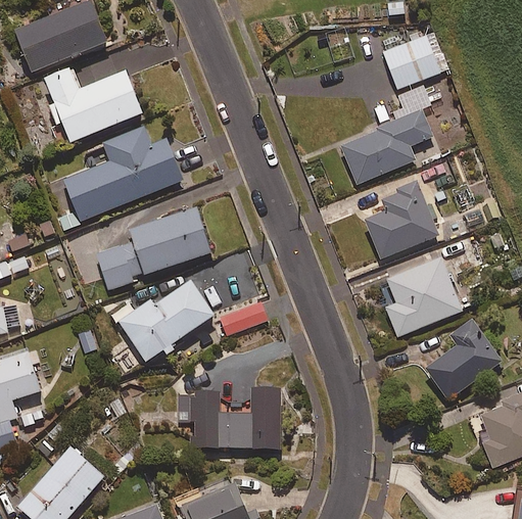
[(31,72),(107,43),(92,2),(15,30),(31,72)]
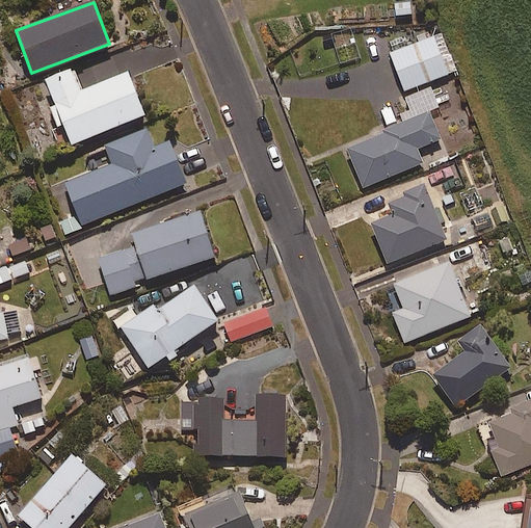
[(404,88),(447,72),(432,34),(390,51),(404,88)]
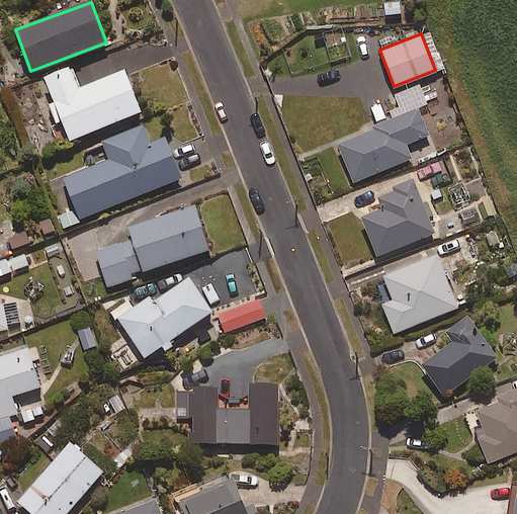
[(125,72),(78,90),(70,69),(45,78),(69,141),(141,112),(125,72)]
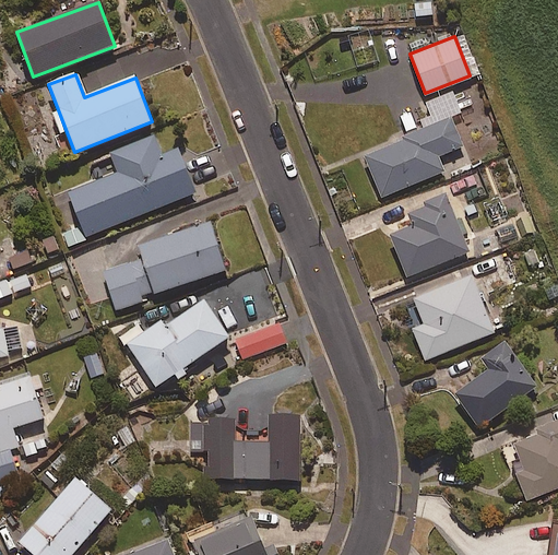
[(465,110),(460,97),(456,99),(452,91),(427,102),(436,124),(364,154),(382,196),(444,168),(438,155),(463,144),(451,116),(465,110)]
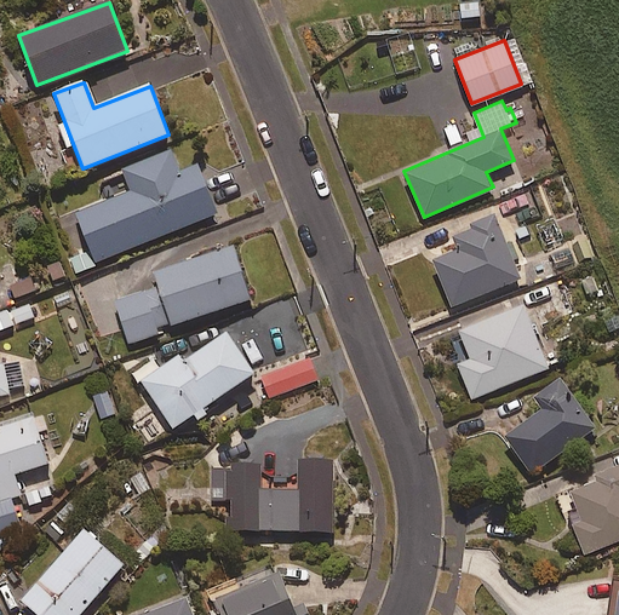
[(198,164),(179,171),(172,149),(122,167),(131,189),(76,211),(95,259),(217,213),(198,164)]
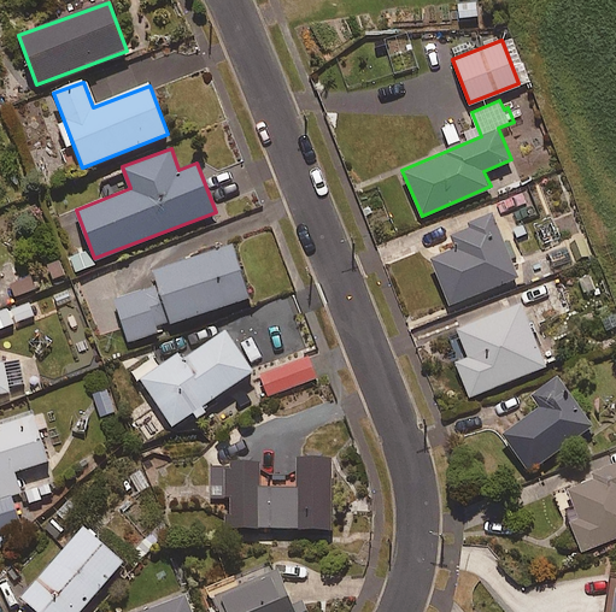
[(450,304),(517,276),(494,217),(452,234),(458,248),(432,259),(450,304)]
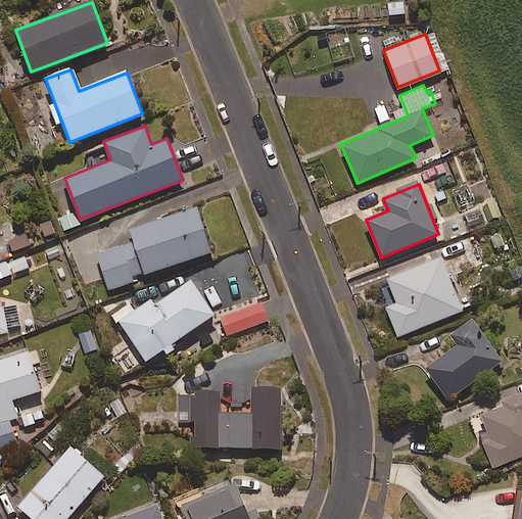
[(107,285),(211,251),(197,207),(130,229),(133,240),(96,251),(107,285)]
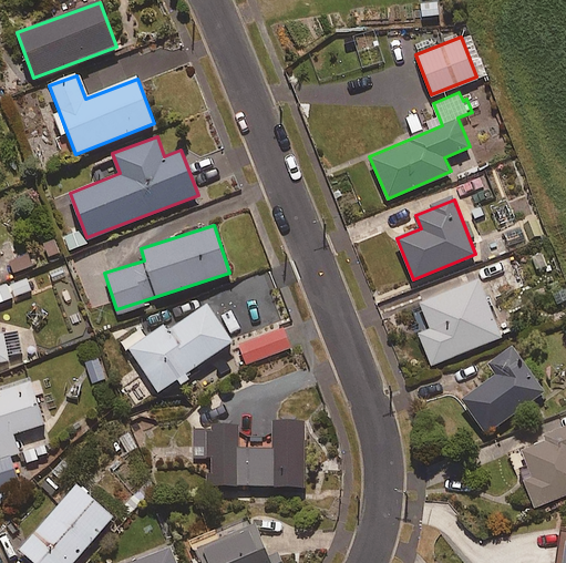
[(45,259),(63,253),(55,233),(38,241),(45,259)]
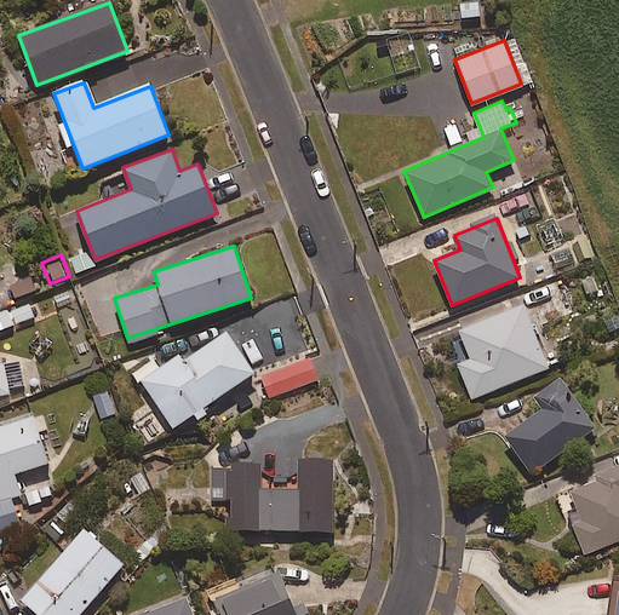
[(30,270),(4,281),(11,299),(38,289),(30,270)]
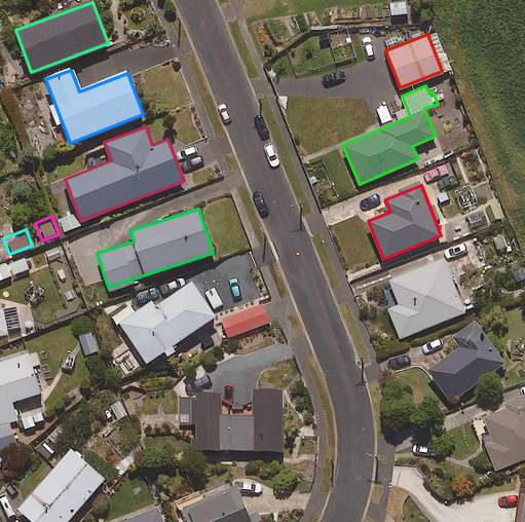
[(0,278),(29,266),(25,256),(6,264),(5,261),(0,263),(0,278)]
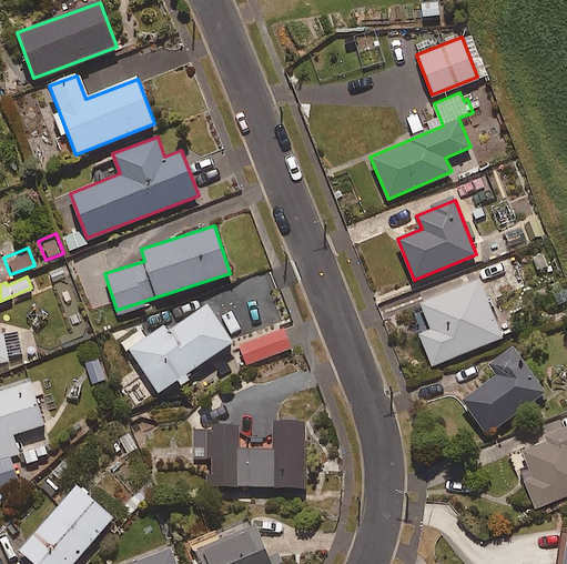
[(432,364),(503,336),(481,280),(421,303),(431,329),(419,333),(432,364)]
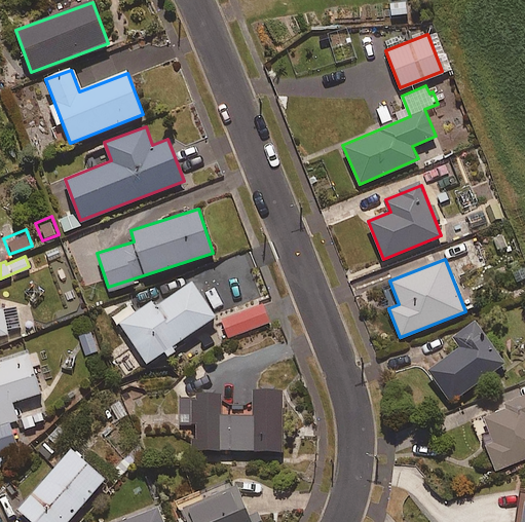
[(119,322),(147,363),(163,351),(166,357),(176,350),(173,345),(216,317),(192,283),(155,306),(152,301),(119,322)]
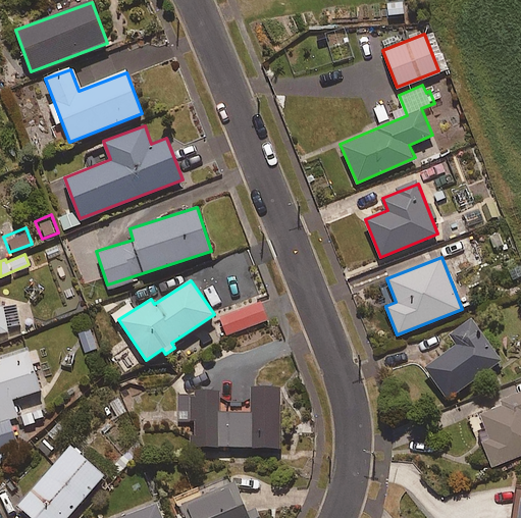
[(226,332),(266,318),(260,301),(220,315),(226,332)]
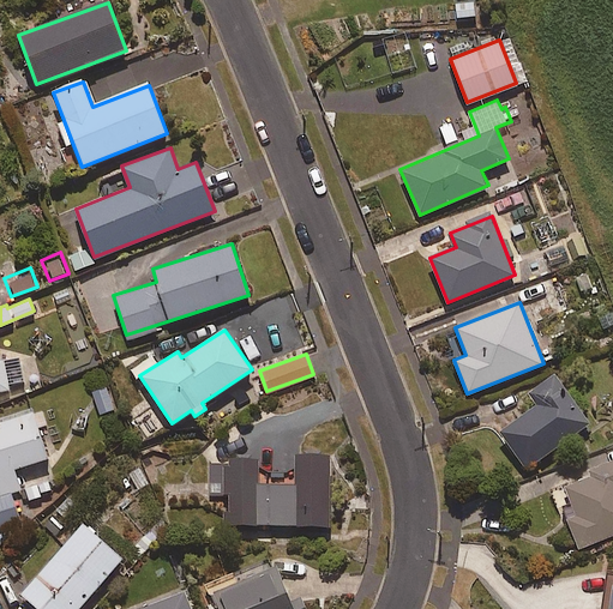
[(0,390),(8,389),(8,384),(22,381),(18,356),(4,359),(0,359),(0,390)]
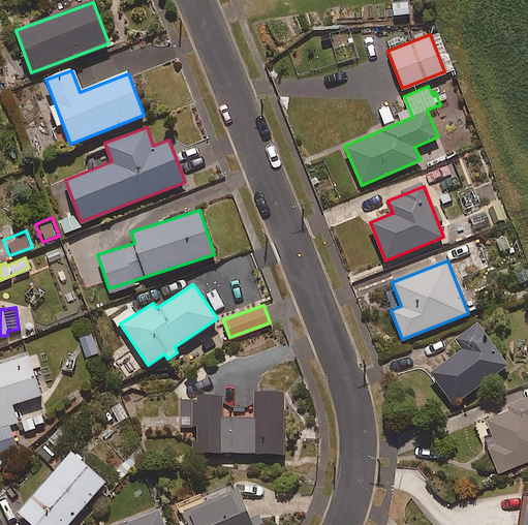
[(453,403),(507,365),(478,322),(455,338),(463,349),(431,372),(453,403)]
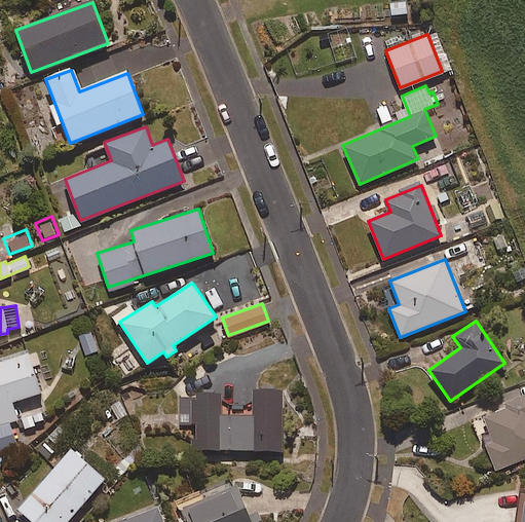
[(97,348),(90,329),(78,333),(84,352),(97,348)]
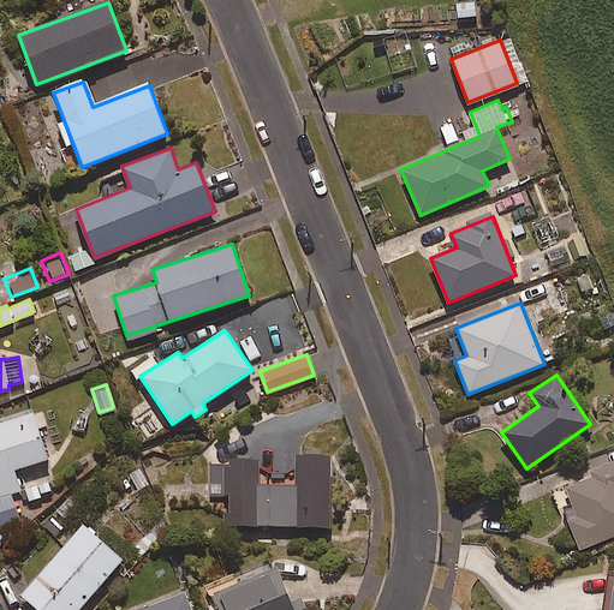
[(15,471),(48,459),(39,428),(47,425),(42,410),(33,413),(0,423),(0,526),(19,520),(10,491),(19,489),(15,471)]
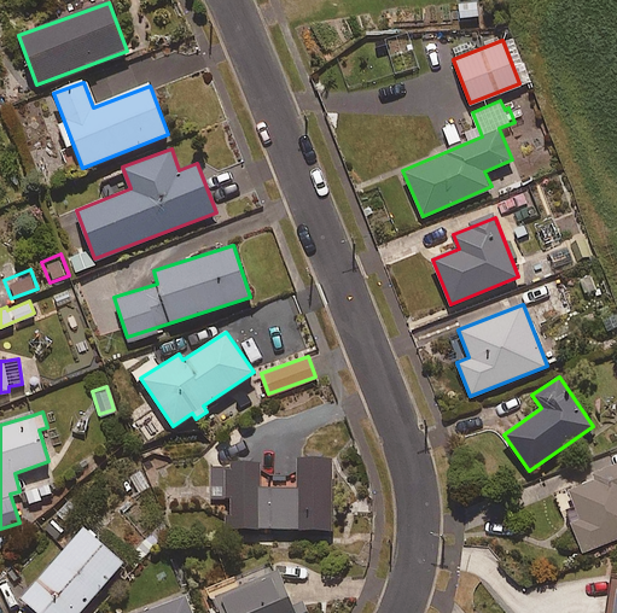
[(261,466),(210,467),(211,496),(230,496),(230,518),(257,517),(258,529),(300,527),(300,531),(333,530),(332,463),(297,465),(298,486),(262,488),(261,466)]
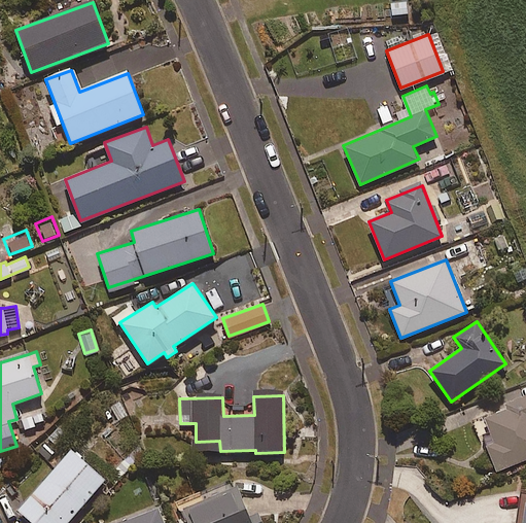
[(525,396),(505,405),(507,409),(476,421),(496,471),(525,457),(525,396)]
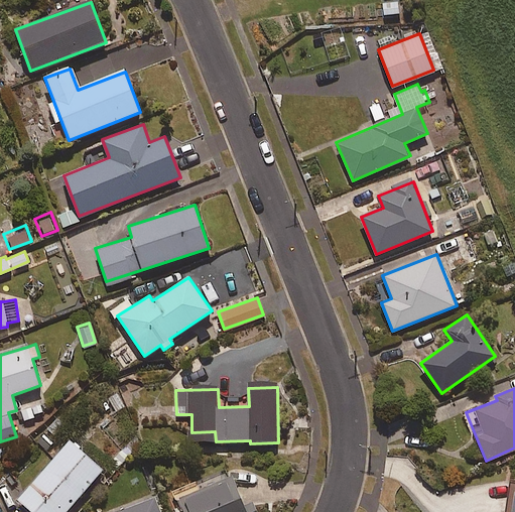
[(37,397),(18,409),(25,420),(44,408),(37,397)]
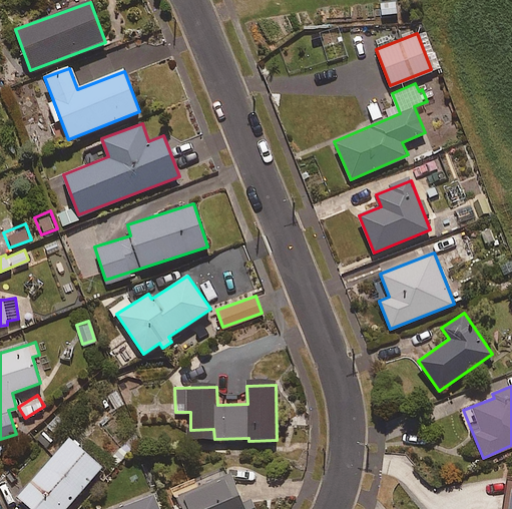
[(29,508),(65,508),(101,468),(69,440),(18,498),(29,508)]
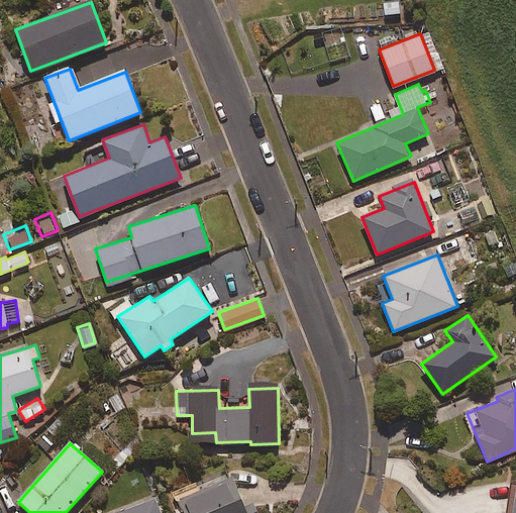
[(258,512),(256,511),(252,512),(246,512),(233,479),(179,500),(184,512),(258,512)]
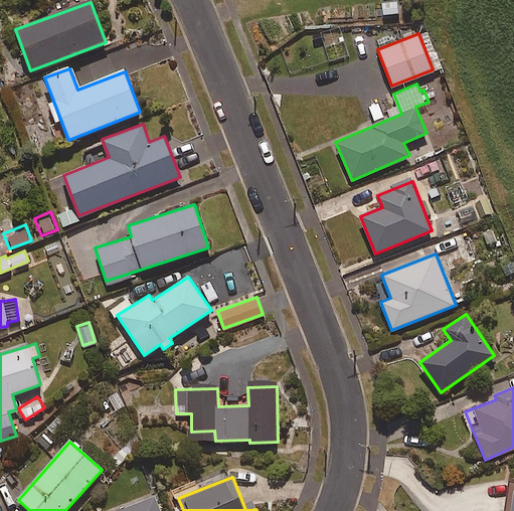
[(160,510),(155,498),(122,510),(160,510)]
